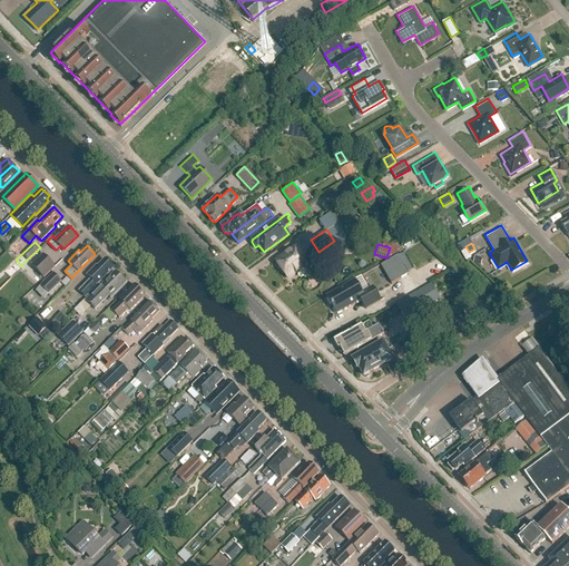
[(303,269),(310,264),(304,255),(297,245),(276,260),(276,261),(276,263),(278,266),(281,266),(288,277),(302,267),(303,269)]
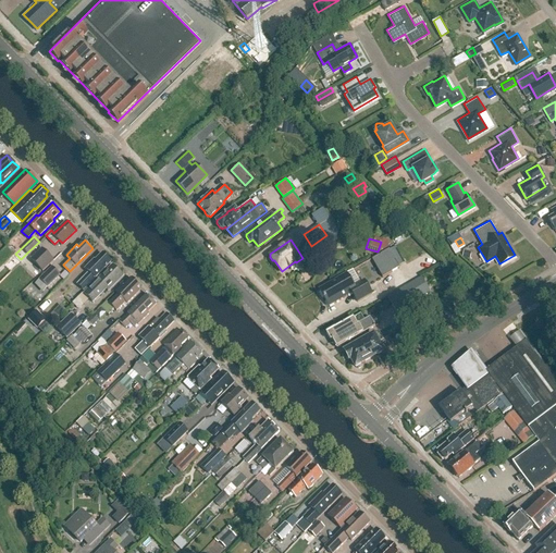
[(458,246),(455,241),(449,244),(455,252),(459,249),(458,246)]
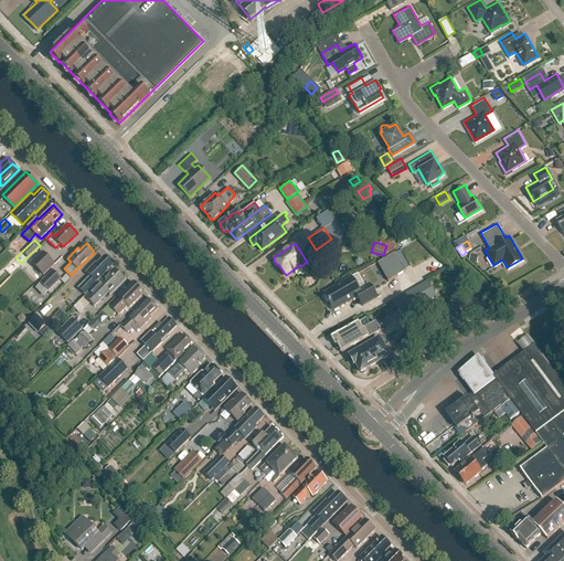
[(394,251),(404,267),(410,264),(400,247),(394,251)]
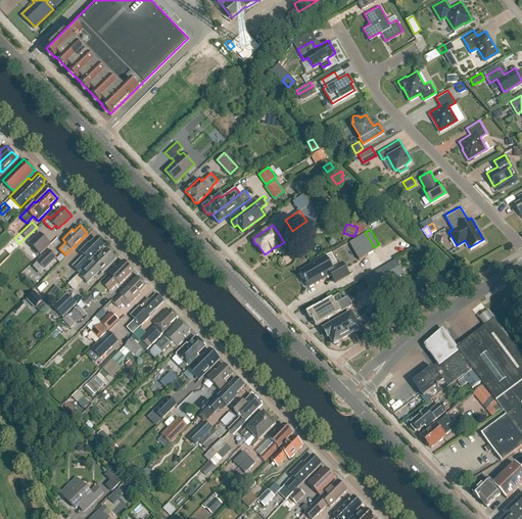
[(50,242),(39,230),(28,241),(40,252),(50,242)]
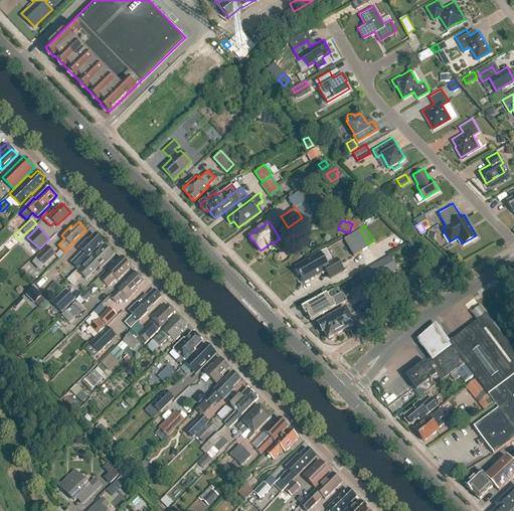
[(343,237),(353,254),(369,245),(359,228),(343,237)]
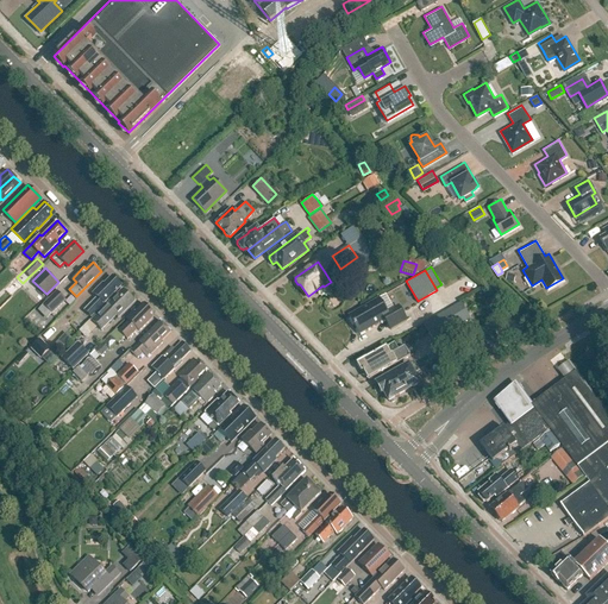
[(513,280),(514,272),(506,270),(505,278),(513,280)]
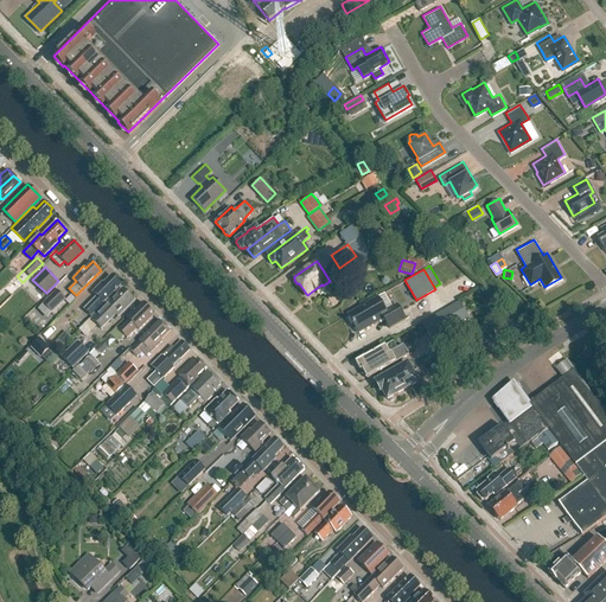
[(90,313),(122,283),(113,274),(106,281),(103,280),(94,289),(99,294),(84,306),(90,313)]
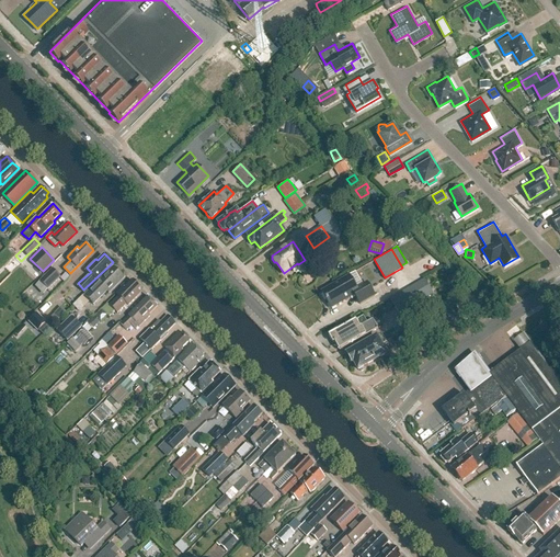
[(109,291),(124,275),(114,265),(86,294),(93,303),(107,288),(109,291)]
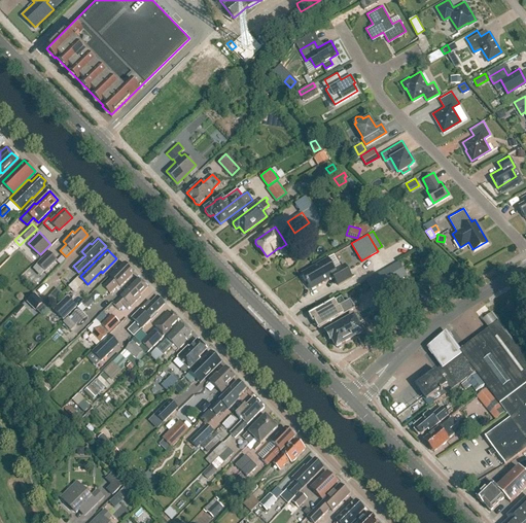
[(44,269),(56,257),(49,250),(37,262),(44,269)]
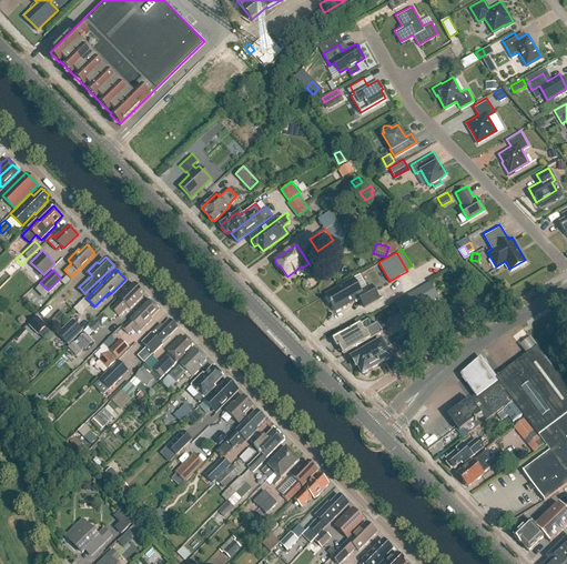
[(361,274),(354,278),(326,293),(331,302),(332,303),(336,310),(360,296),(365,306),(380,298),(372,284),(368,286),(361,274)]
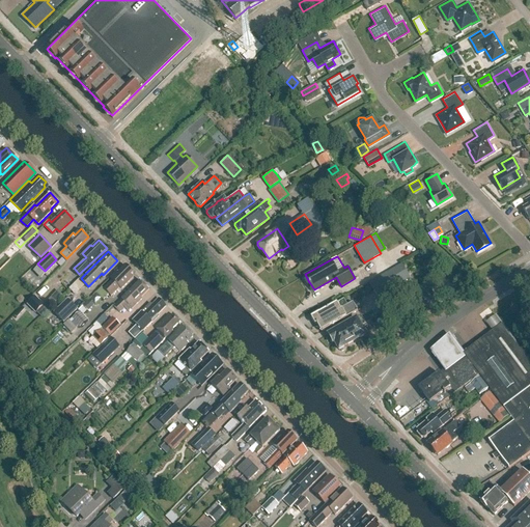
[(378,296),(411,276),(401,261),(369,281),(378,296)]
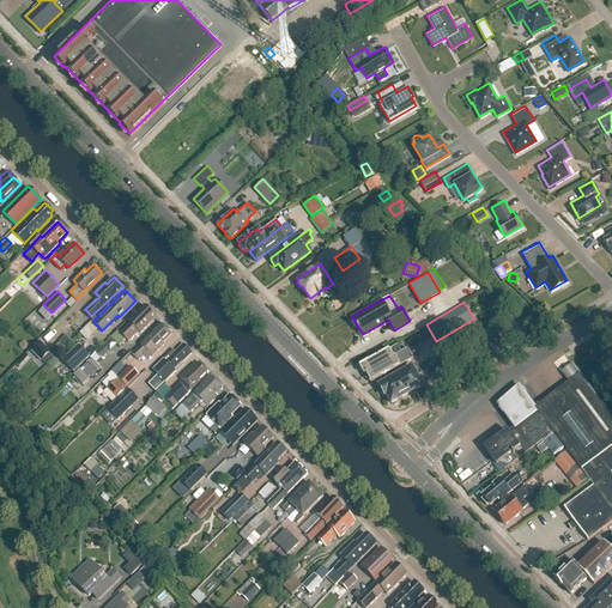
[(120,328),(114,334),(122,342),(128,336),(129,338),(139,328),(140,330),(153,317),(151,315),(155,312),(146,304),(137,312),(135,311),(128,318),(131,321),(121,330),(120,328)]
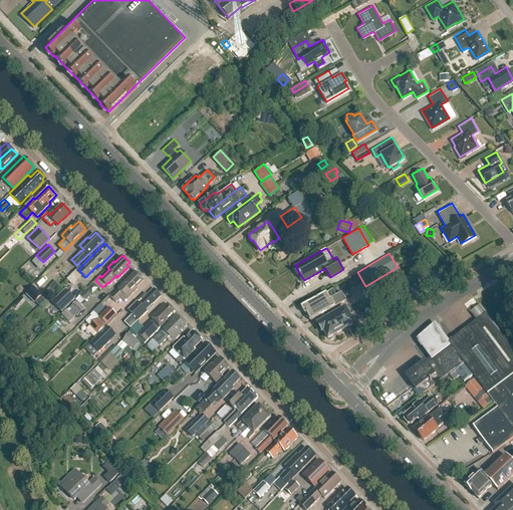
[(145,278),(137,270),(110,295),(116,300),(120,296),(123,299),(126,296),(127,297),(138,287),(137,286),(145,278)]
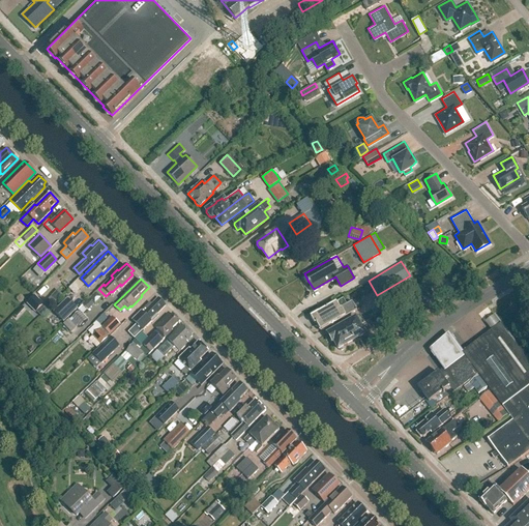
[(35,310),(43,301),(34,293),(26,301),(35,310)]
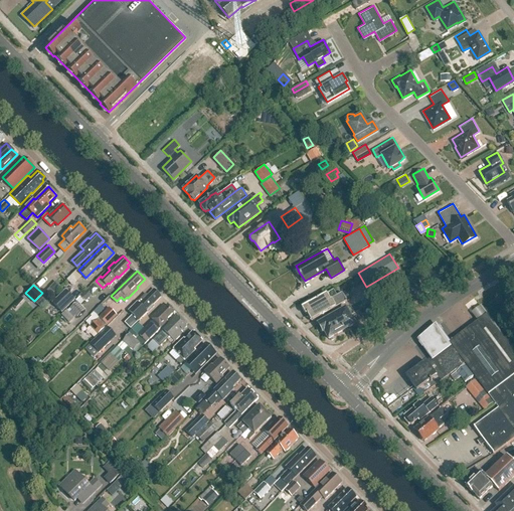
[(74,297),(64,288),(51,301),(61,311),(74,297)]
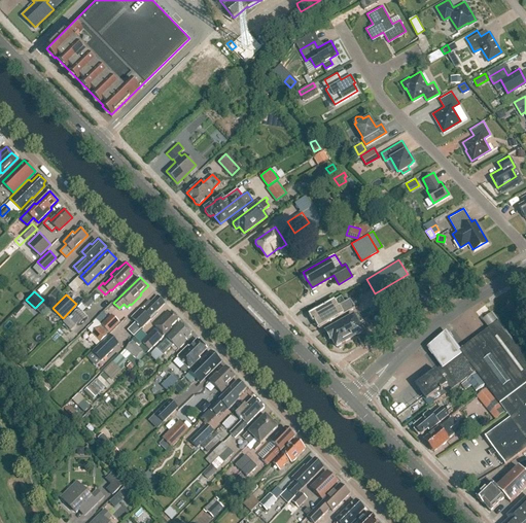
[(86,306),(93,300),(88,294),(81,301),(86,306)]
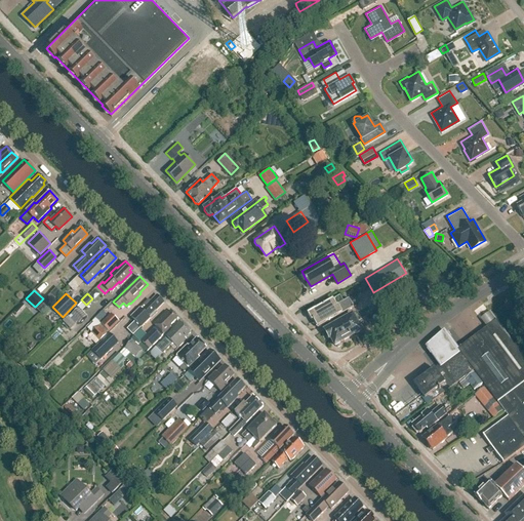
[(164,301),(157,293),(151,299),(150,298),(132,315),(143,325),(158,310),(156,309),(164,301)]
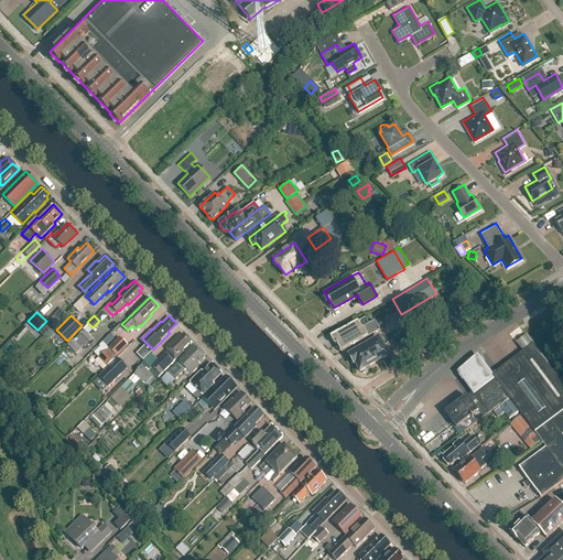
[(364,325),(370,322),(366,315),(332,336),(334,342),(336,342),(337,343),(365,327),(364,325)]
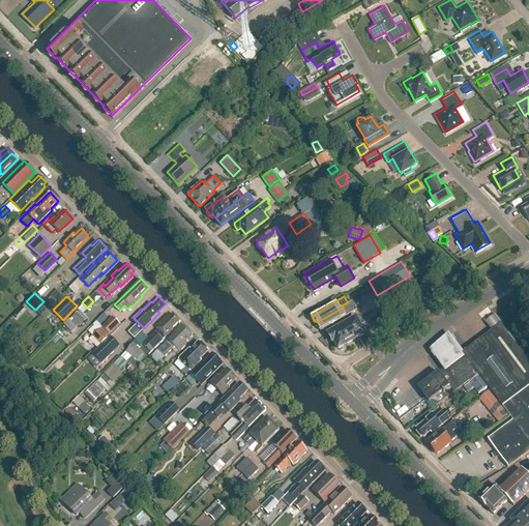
[(335,321),(357,308),(353,299),(348,302),(342,305),(343,308),(317,322),(321,328),(323,328),(331,323),(333,322),(335,321)]
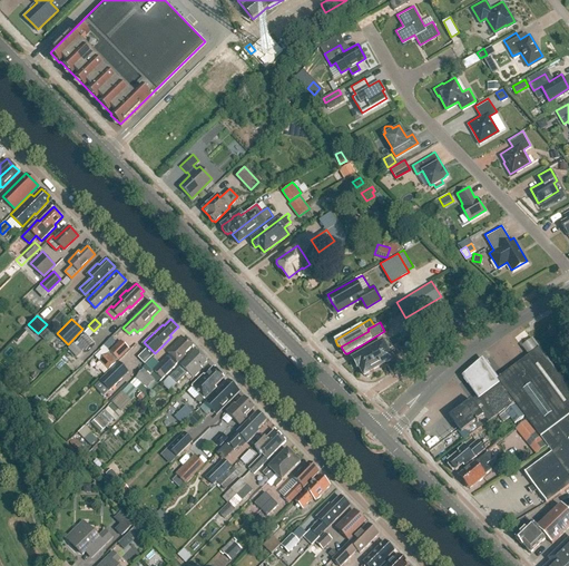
[(94,341),(85,331),(76,340),(86,349),(94,341)]
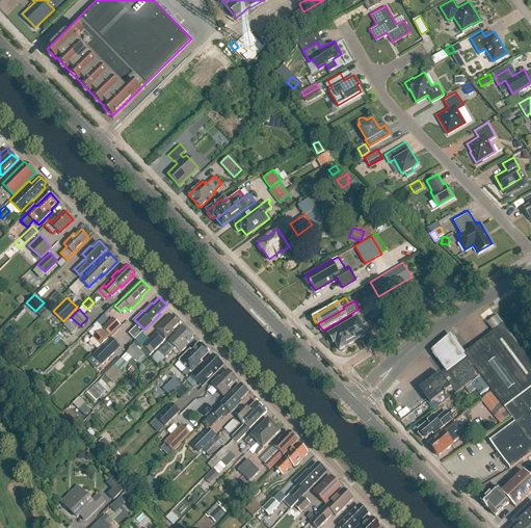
[(173,328),(181,320),(174,314),(171,316),(169,314),(157,326),(159,330),(150,338),(143,344),(151,351),(163,340),(174,330),(173,328)]
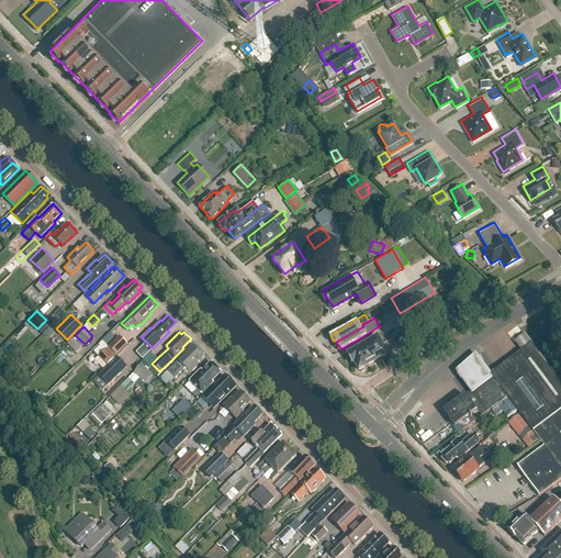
[(116,354),(127,342),(120,333),(109,344),(116,354)]
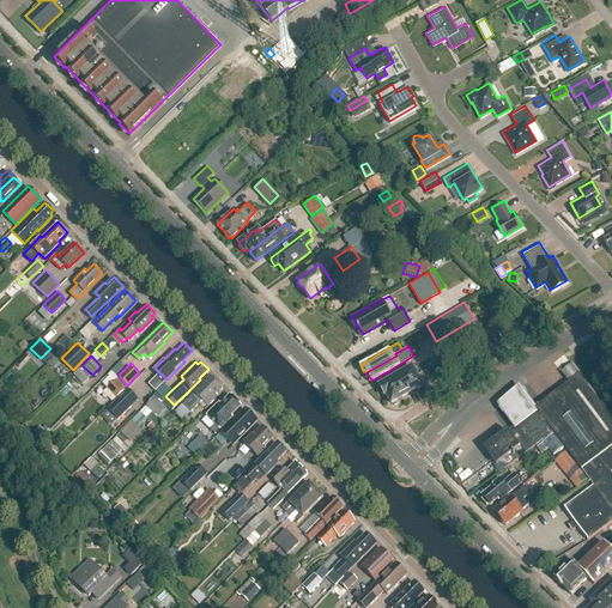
[(387,394),(423,372),(417,364),(412,368),(412,366),(395,376),(394,376),(391,377),(389,380),(380,385),(381,387),(380,388),(381,391),(383,394),(385,394),(385,395),(387,394)]
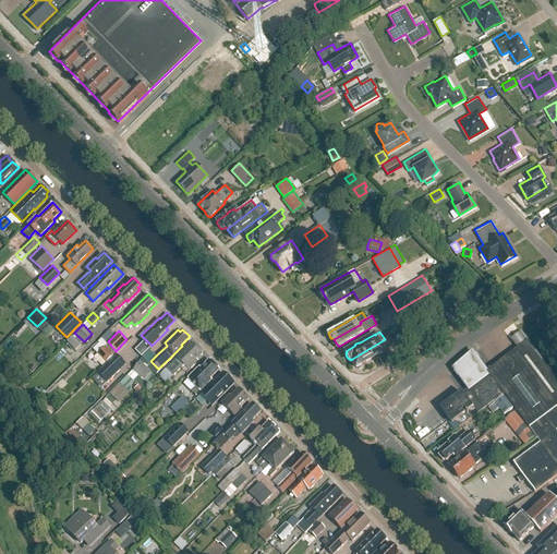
[(80,341),(72,334),(67,339),(74,347),(80,341)]
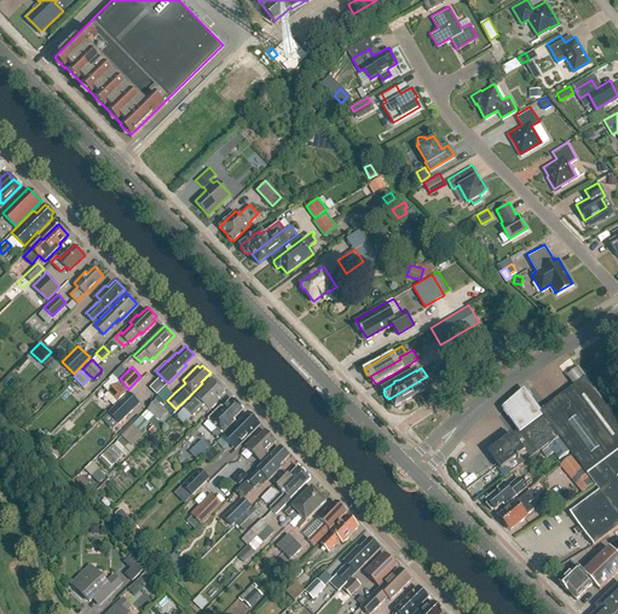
[(396,406),(427,388),(438,382),(432,372),(427,376),(391,398),(396,406)]
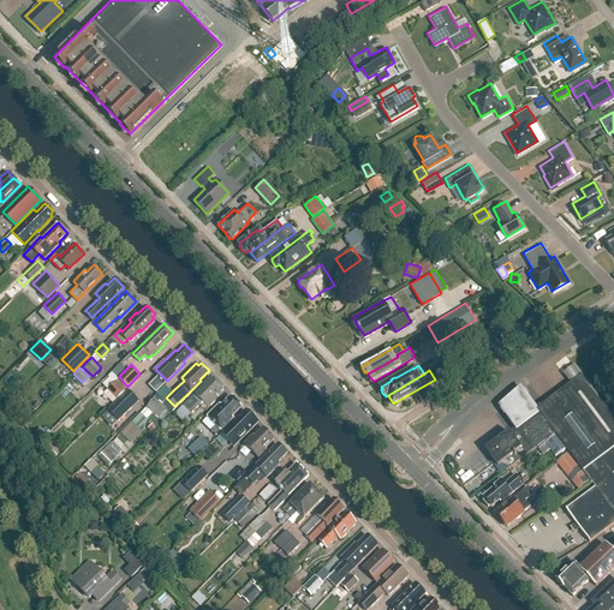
[(516,425),(486,448),(496,464),(501,461),(505,467),(554,431),(583,470),(613,446),(613,416),(582,374),(537,406),(538,408),(516,425)]
